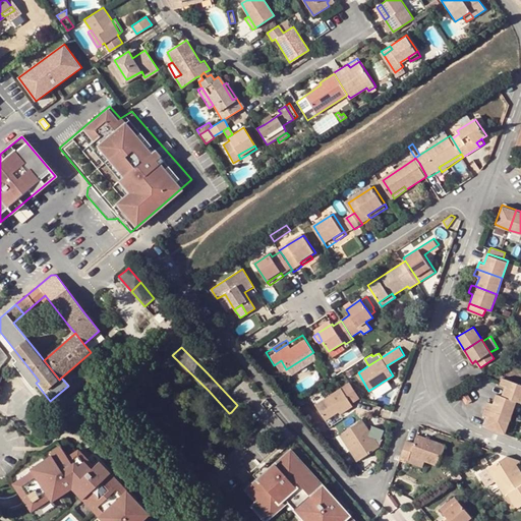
[(281,360),(274,365),(280,373),(286,369),(281,360)]
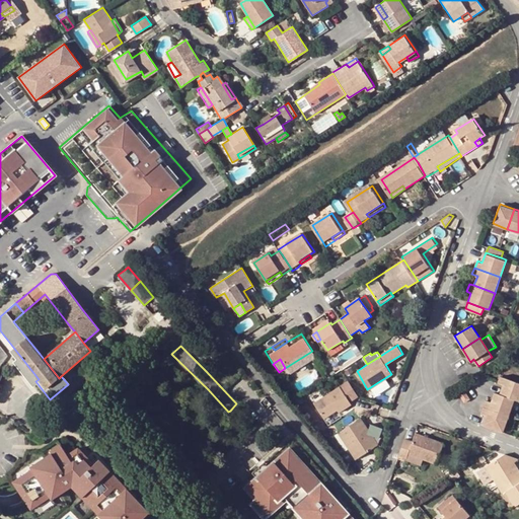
[(344,372),(347,376),(354,372),(351,368),(344,372)]
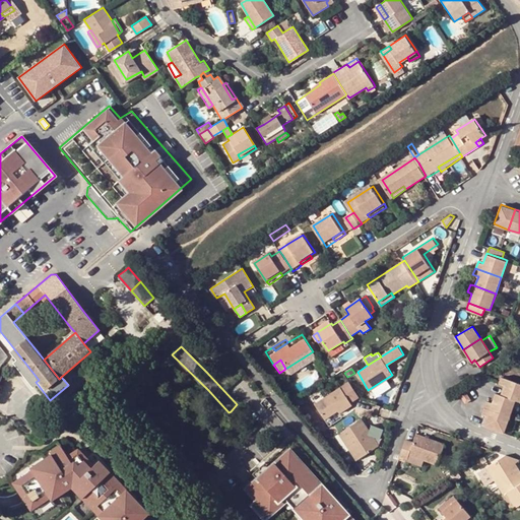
[(504,386),(501,395),(515,400),(519,401),(519,384),(502,377),(499,384),(504,386)]
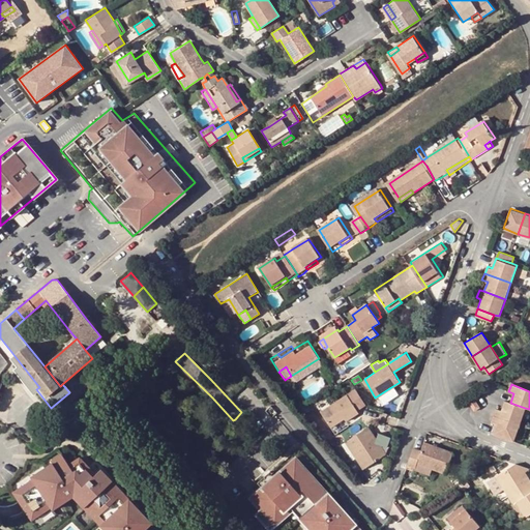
[(357,409),(365,404),(355,388),(319,412),(329,427),(343,418),(345,420),(358,412),(357,409)]
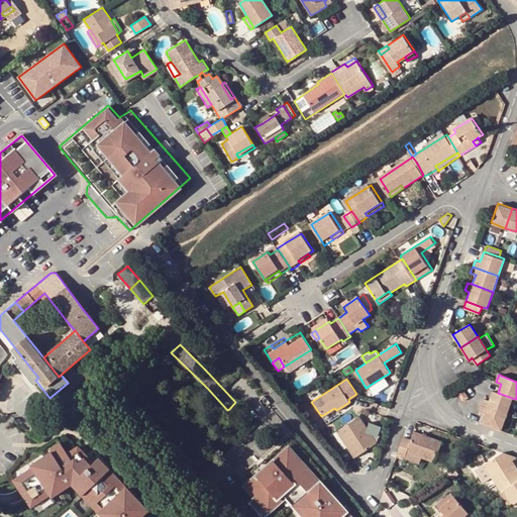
[(382,384),(380,379),(366,388),(369,392),(382,384)]
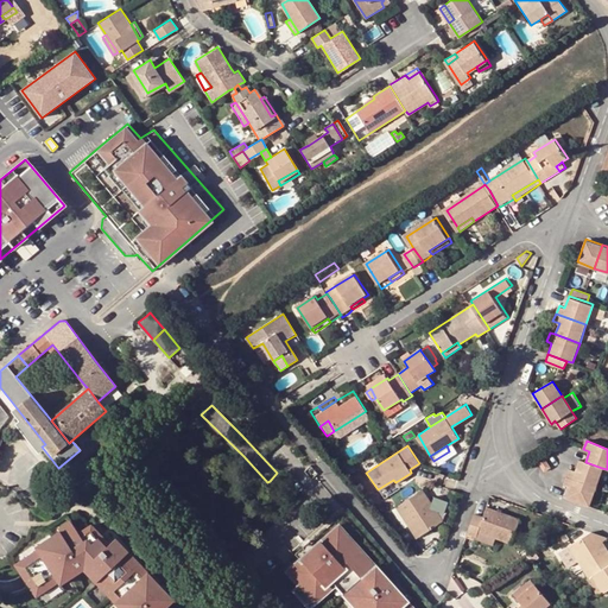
[(545,457),(538,461),(545,472),(551,467),(545,457)]
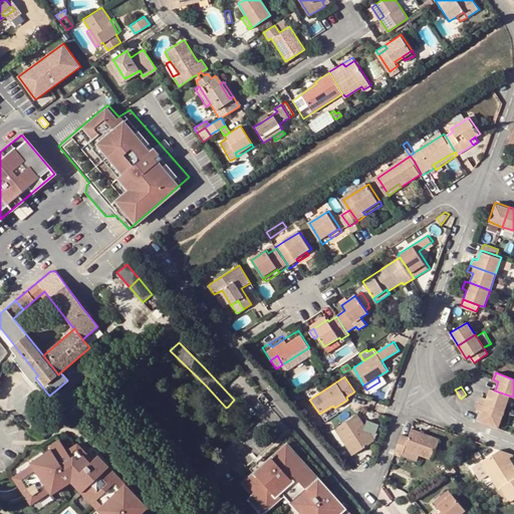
[(481,403),(504,412),(509,396),(495,391),(490,389),(487,398),(483,397),(481,403)]
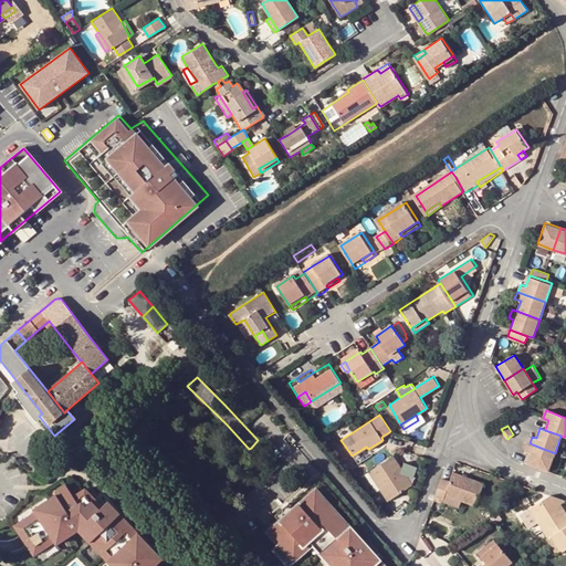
[(527,463),(548,471),(555,453),(530,443),(526,451),(531,453),(527,463)]
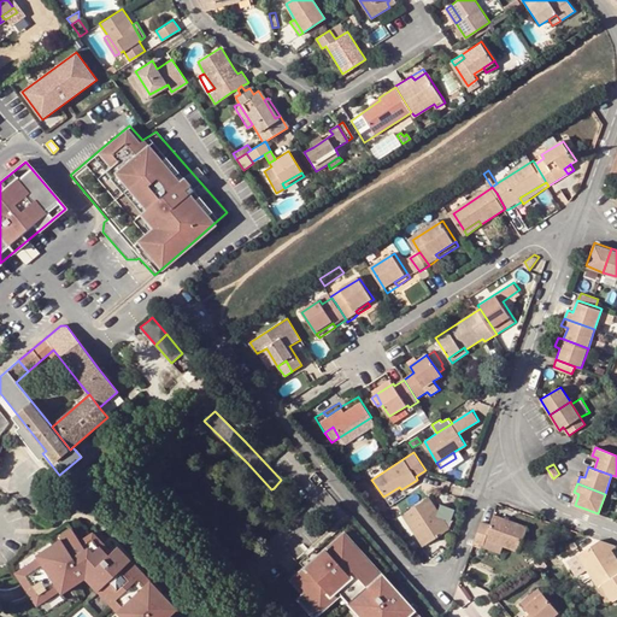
[(458,498),(441,492),(439,498),(447,500),(447,501),(456,505),(458,498)]
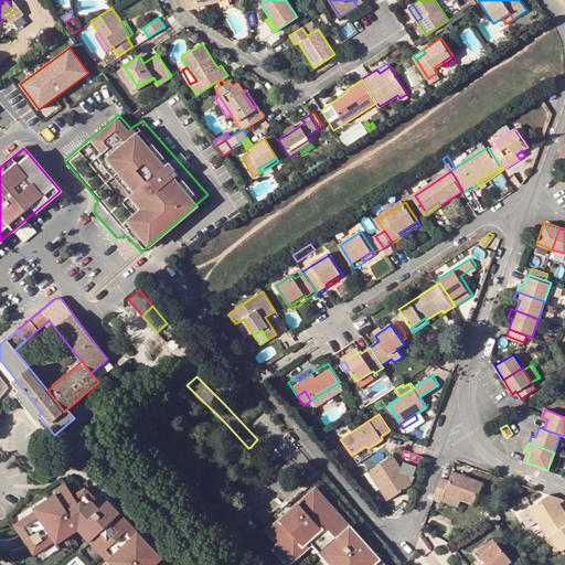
[(401,469),(392,456),(368,471),(377,489),(382,487),(390,499),(411,486),(404,476),(405,475),(413,477),(416,467),(404,462),(401,469)]
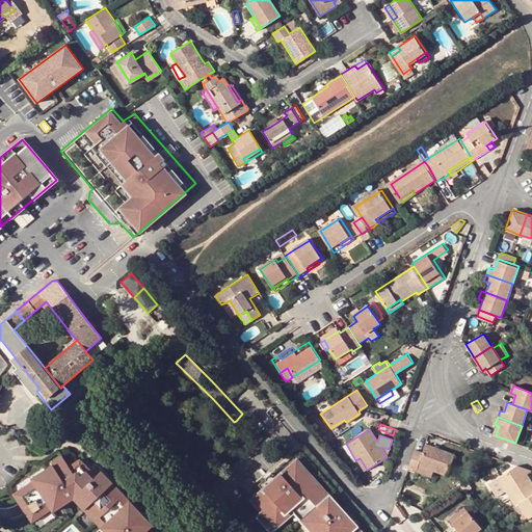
[(342,446),(352,462),(355,460),(346,444),(342,446)]
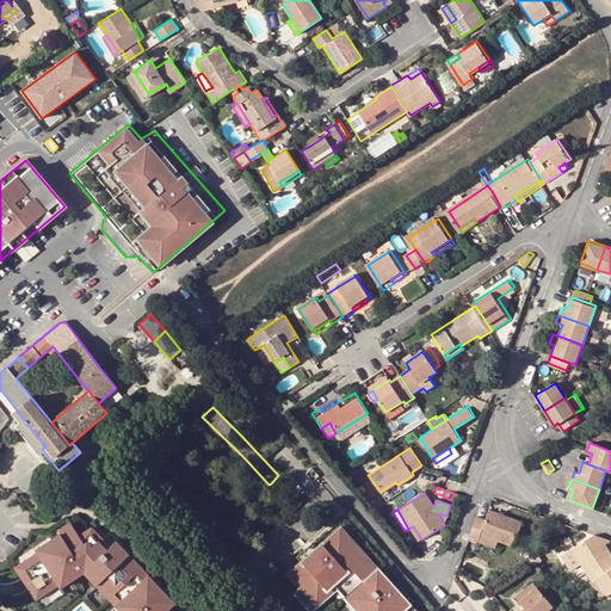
[(486,520),(475,518),(473,526),(468,537),(479,541),(480,537),(497,543),(514,549),(524,523),(489,511),(486,520)]
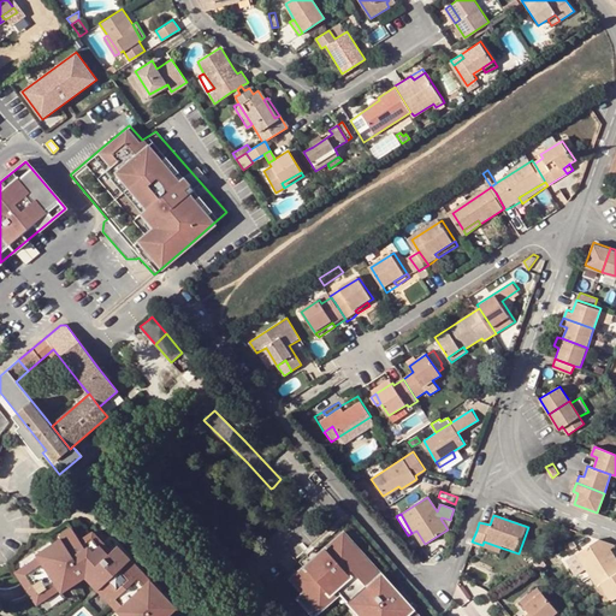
[(61,537),(63,540),(75,532),(71,527),(59,534),(61,537)]
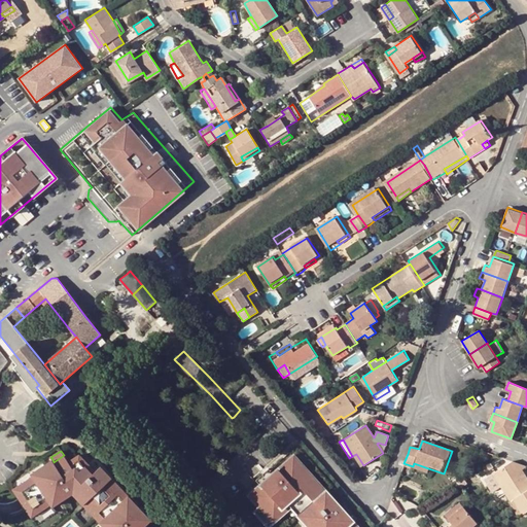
[(33,476),(21,484),(39,512),(50,504),(51,506),(78,489),(96,508),(92,513),(99,521),(104,526),(143,526),(150,521),(100,466),(95,471),(79,454),(68,461),(64,455),(54,462),(53,459),(32,473),(33,476)]
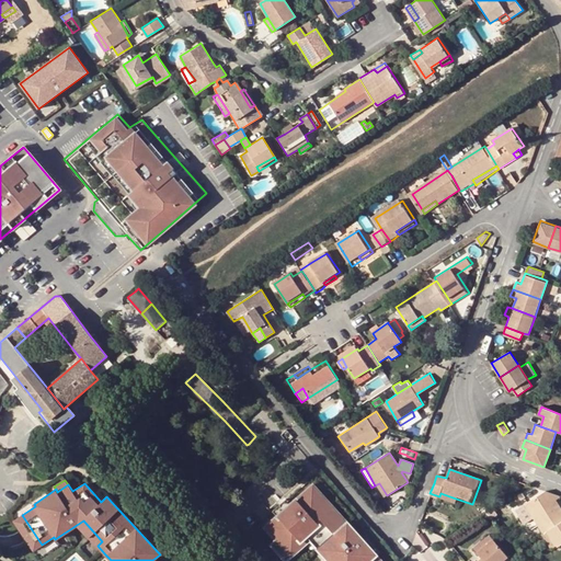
[(382,497),(387,495),(379,483),(375,485),(382,497)]
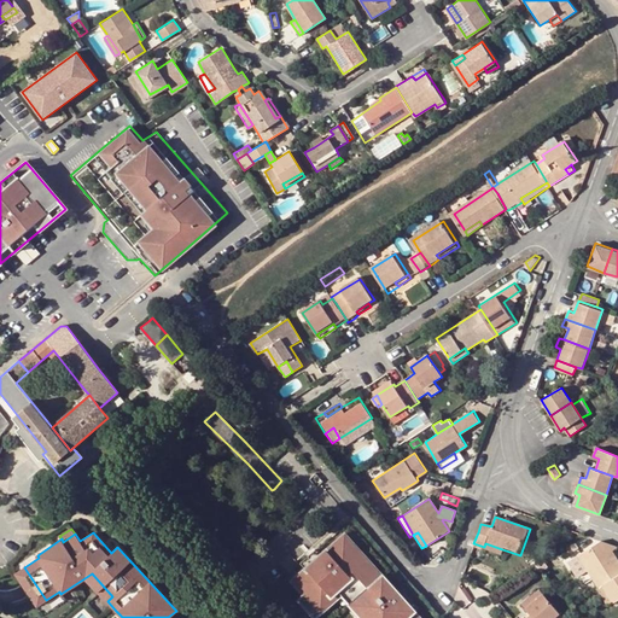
[(339,538),(351,552),(356,547),(345,534),(339,538)]
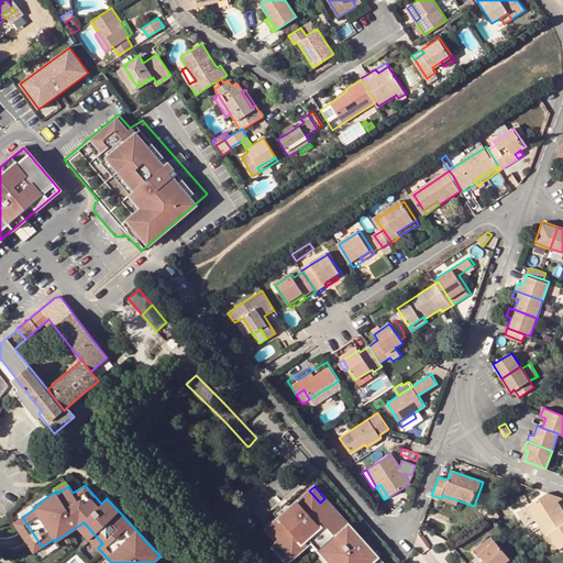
[(320,503),(309,490),(291,506),(279,518),(266,529),(277,542),(289,555),(318,530),(340,556),(332,562),(382,562),(377,558),(365,543),(349,525),(345,528),(333,515),(338,512),(324,498),(320,503)]
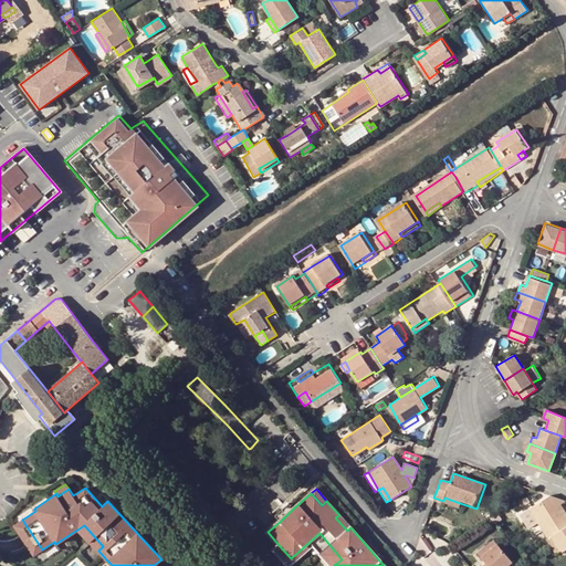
[(562,504),(565,501),(565,500),(553,495),(552,496),(557,506),(562,504)]
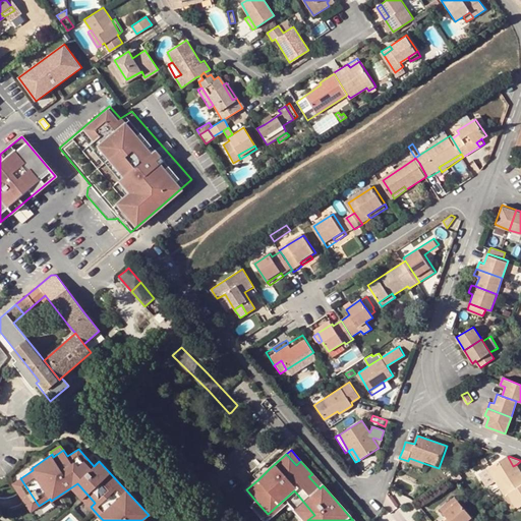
[(509,491),(520,483),(520,470),(517,464),(513,466),(508,457),(487,469),(496,481),(503,495),(509,491)]
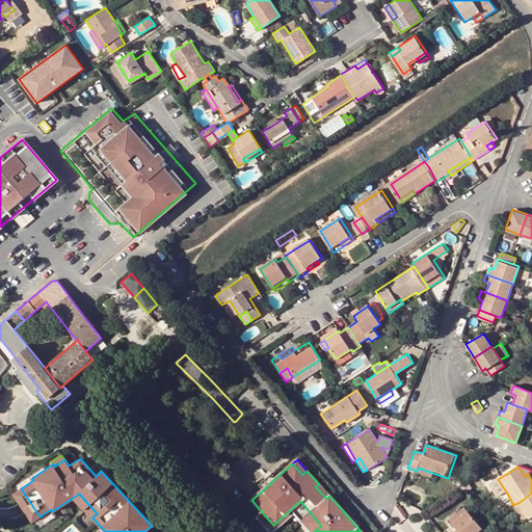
[(430,477),(432,473),(418,468),(417,471),(416,472),(430,477)]
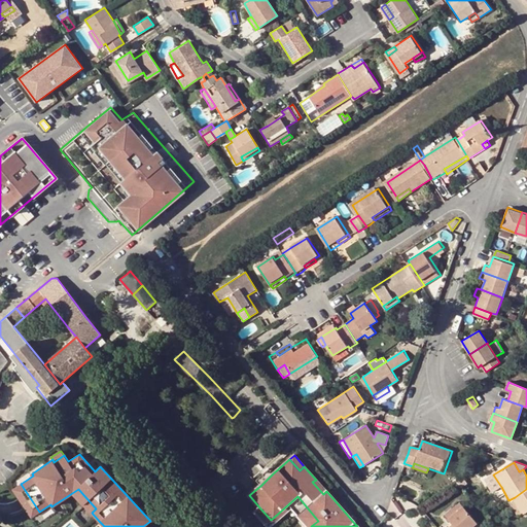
[(256,480),(261,485),(273,473),(269,469),(256,480)]
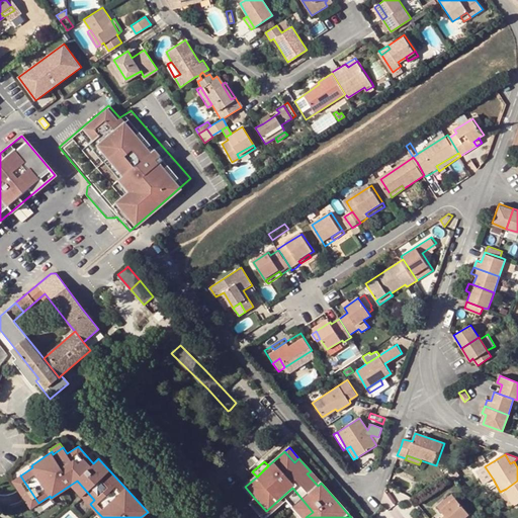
[(488,482),(493,479),(485,466),(480,468),(488,482)]
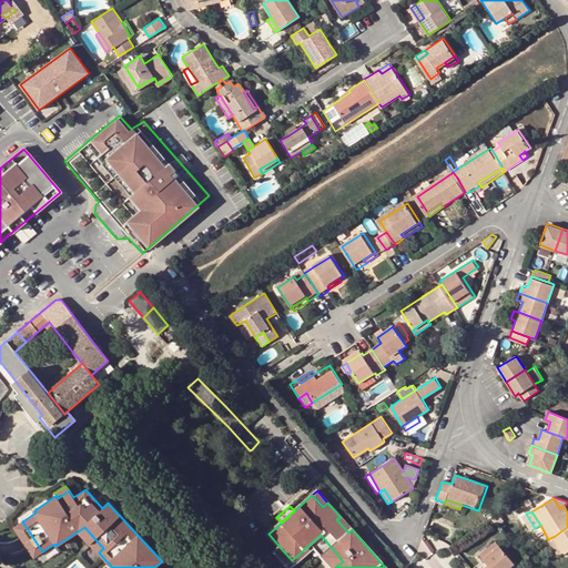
[(336,519),(348,533),(352,529),(341,517),(336,519)]
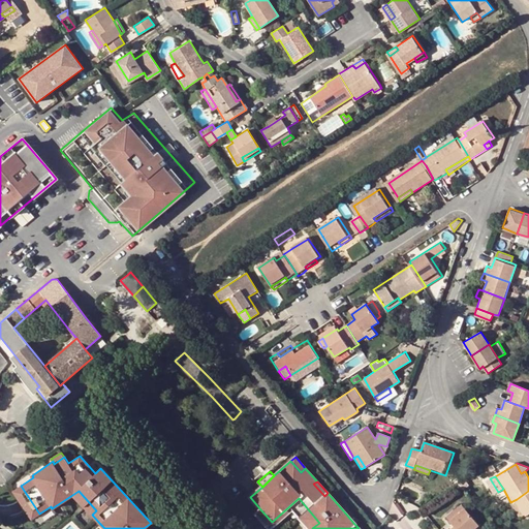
[(39,514),(21,486),(14,490),(33,518),(39,514)]
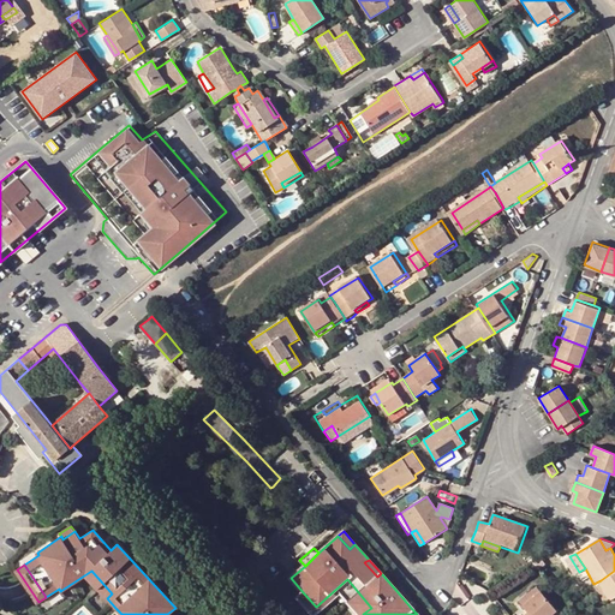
[(614,597),(614,571),(601,580),(611,599),(614,597)]
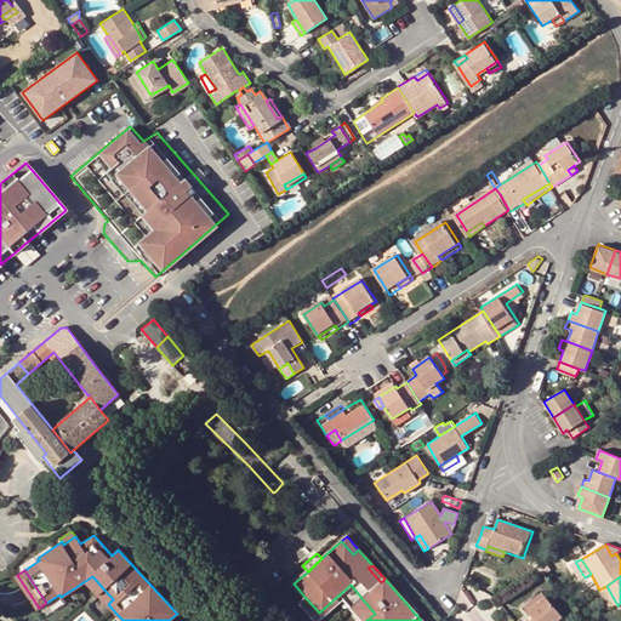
[(317,620),(343,598),(364,620),(366,620),(375,614),(351,585),(319,613),(306,598),(301,603),(317,620)]
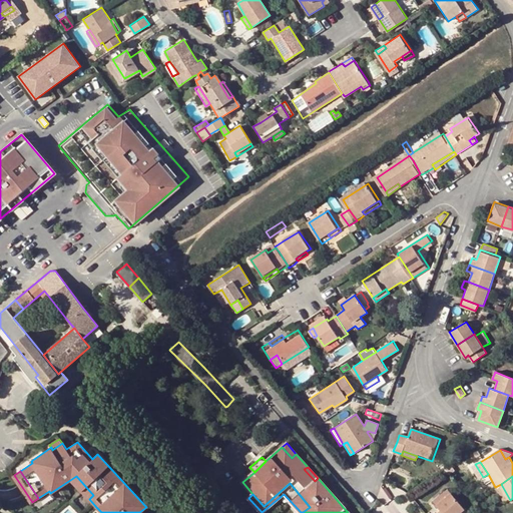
[(501,484),(495,487),(505,503),(510,500),(501,484)]
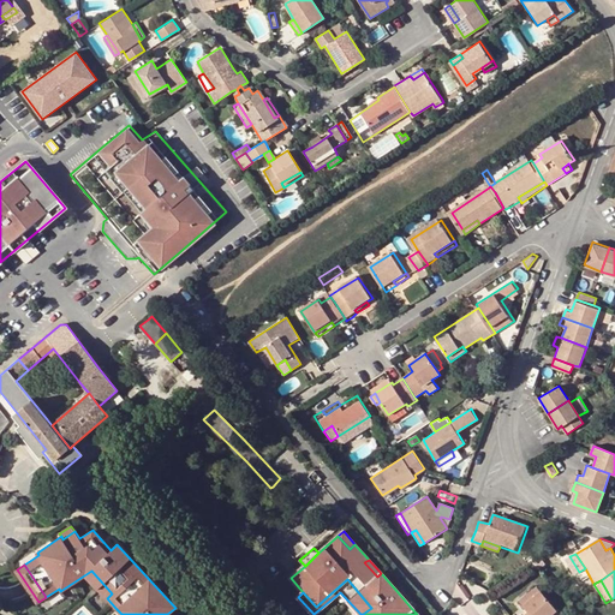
[(519,601),(523,605),(539,592),(536,586),(519,601)]
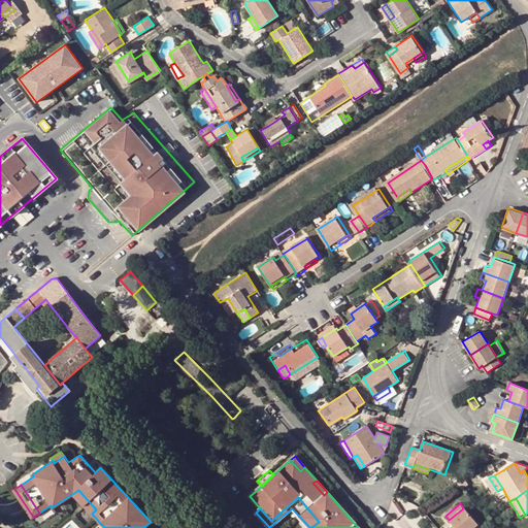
[(347,507),(342,509),(354,523),(358,520),(347,507)]
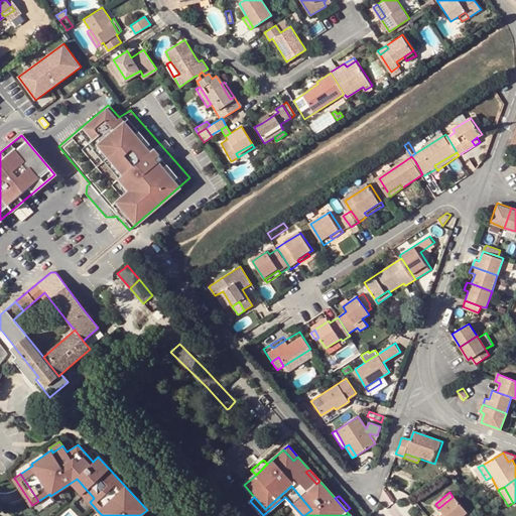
[(462,515),(466,513),(453,497),(438,508),(442,513),(437,515),(462,515)]
